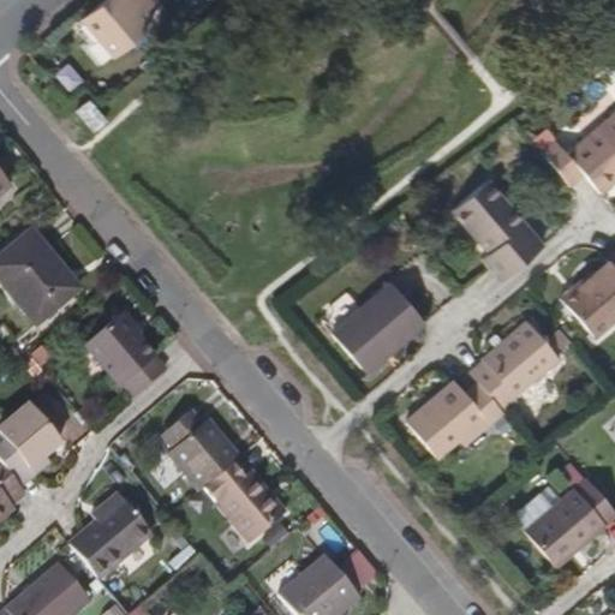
[(166,9),(159,0),(106,0),(87,17),(117,53),(153,22),(151,21),(166,9)]
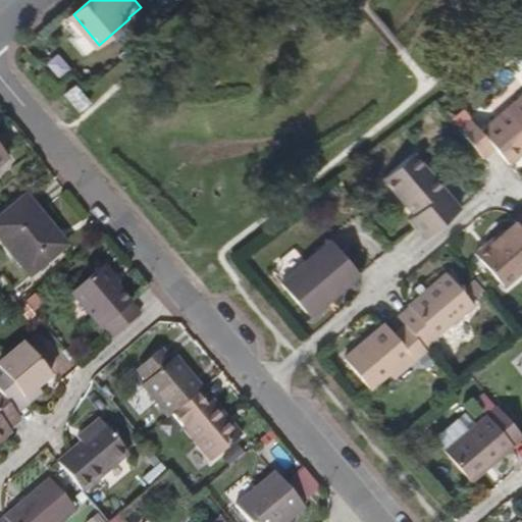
[(88,97),(75,83),(64,92),(76,105),(88,97)]
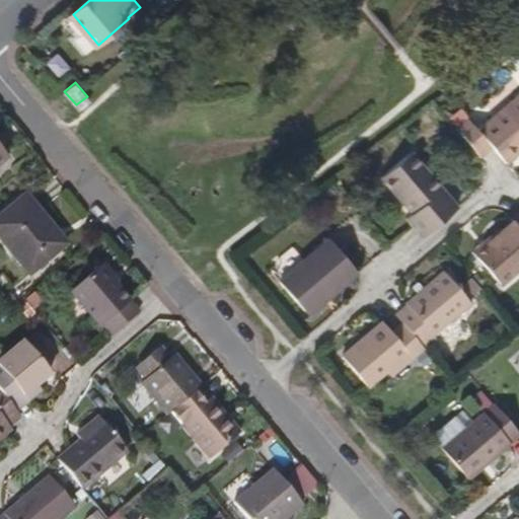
[(511,164),(518,157),(518,99),(484,129),(477,121),(465,131),(480,150),(492,141),(498,148),(507,159),(511,164)]
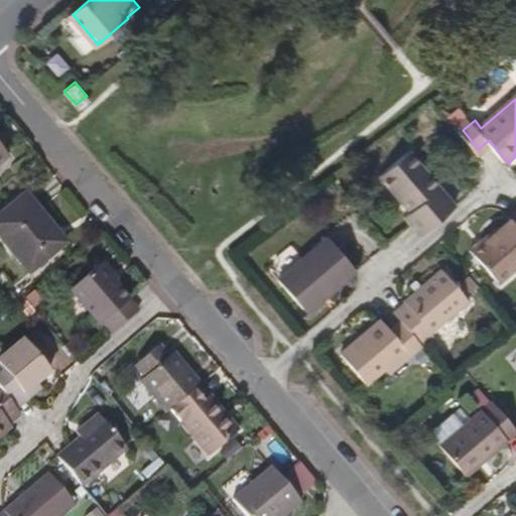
[(495,147),(489,140),(478,149),(484,155),(495,147)]
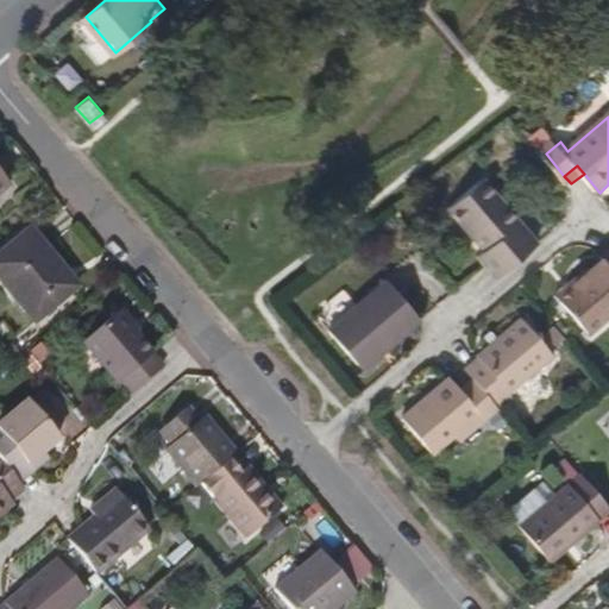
[(535,242),(478,175),(445,205),(481,248),(475,252),(483,262),(495,275),(535,242)]
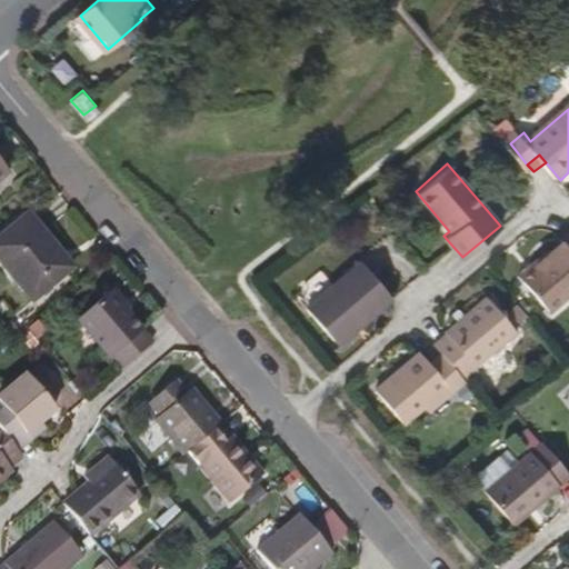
[(56,245),(29,212),(25,217),(51,248),(56,245)]
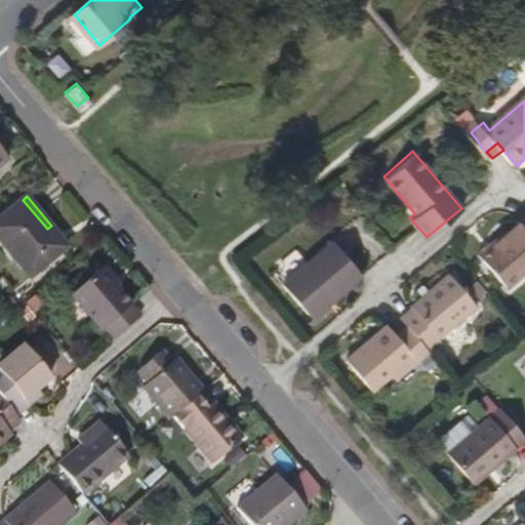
[(68,246),(51,226),(47,229),(23,200),(0,218),(0,240),(31,277),(68,246)]
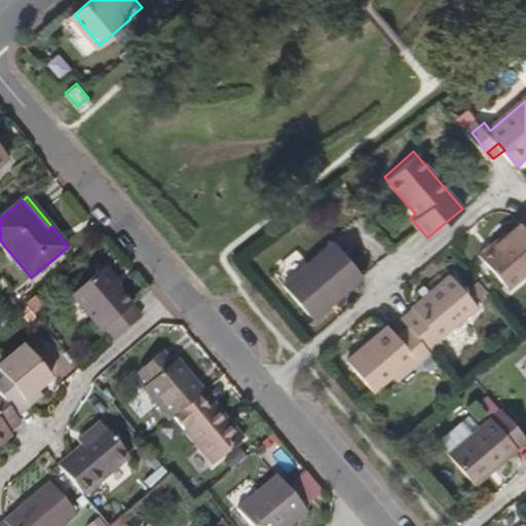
[(525,209),(520,214),(516,218),(518,220),(493,240),(496,245),(483,256),(506,285),(525,268),(525,209)]
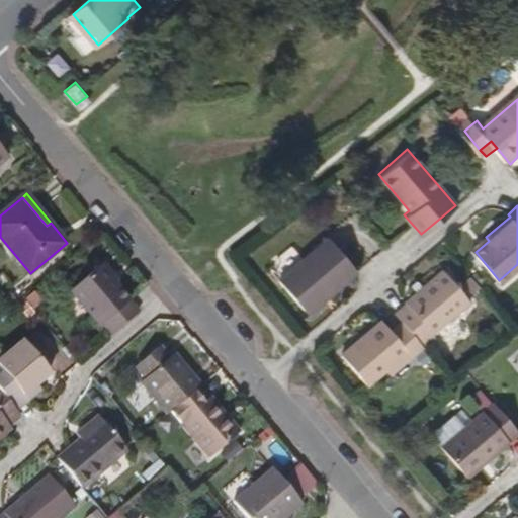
[(353,271),(325,237),(274,280),(298,308),(320,289),(325,295),(353,271)]
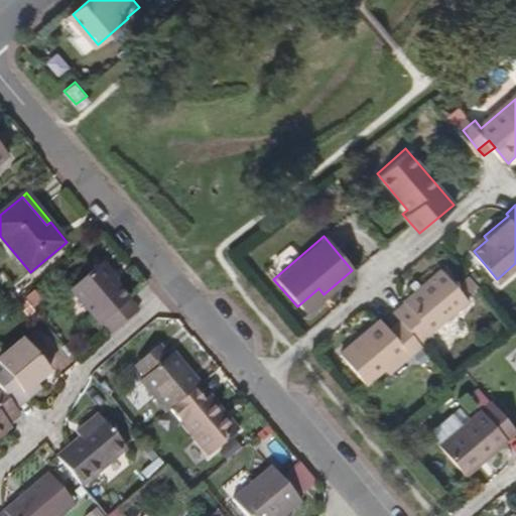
[(474,251),(487,240),(484,236),(470,247),(474,251)]
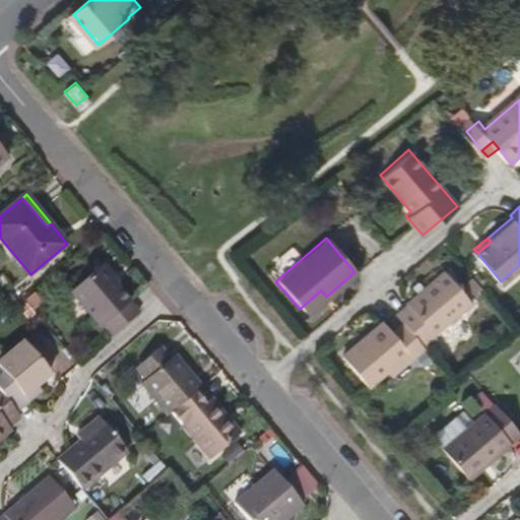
[(135,297),(106,261),(75,286),(104,320),(107,318),(119,332),(145,309),(135,297)]
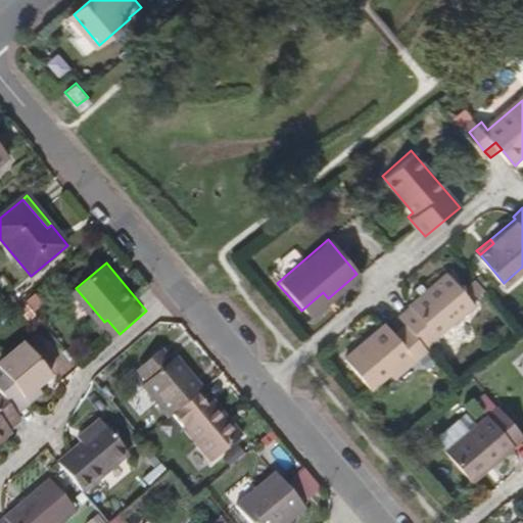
[(430,330),(468,299),(439,266),(400,297),(403,300),(391,311),(396,317),(420,344),(432,334),(430,330)]
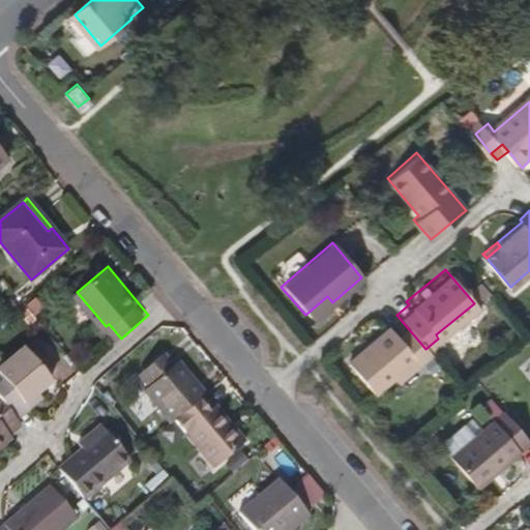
[(310,321),(332,302),(327,296),(305,315),(310,321)]
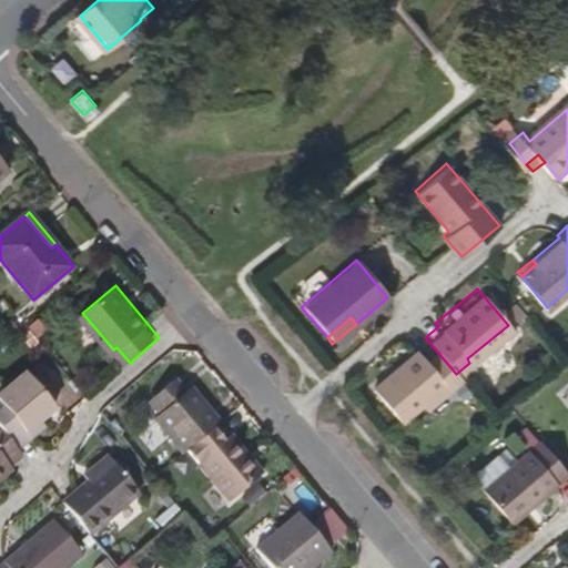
[(0,327),(0,333),(7,343),(18,333),(8,321),(0,327)]
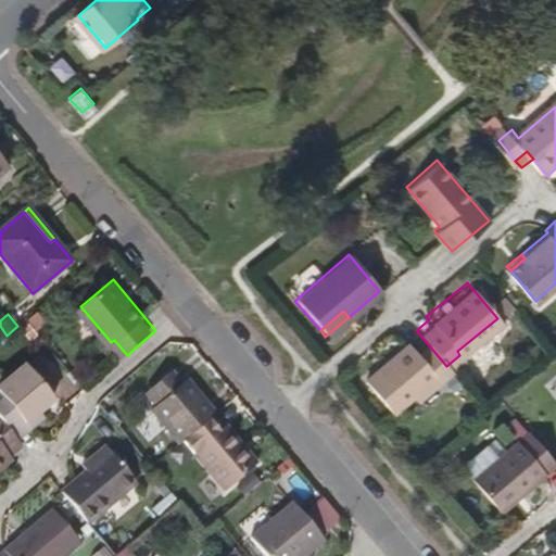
[(433,377),(446,366),(421,337),(412,345),(403,336),(361,374),(388,407),(408,391),(430,373),(433,377)]
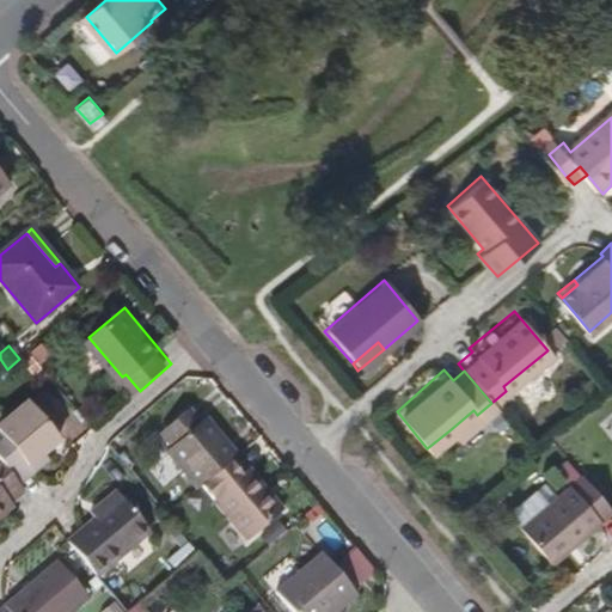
[(62,436),(32,402),(0,428),(0,460),(23,489),(41,473),(31,463),(62,436)]
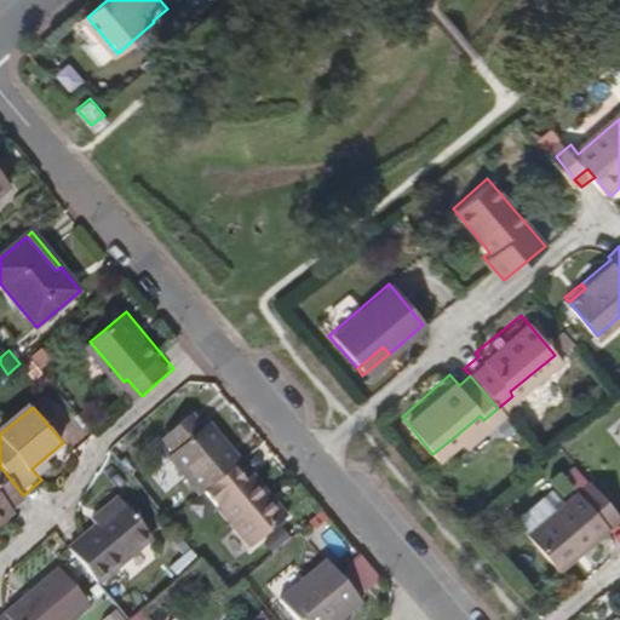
[(244,460),(211,423),(206,426),(195,414),(170,436),(179,448),(173,453),(195,477),(197,476),(208,489),(237,466),(244,460)]
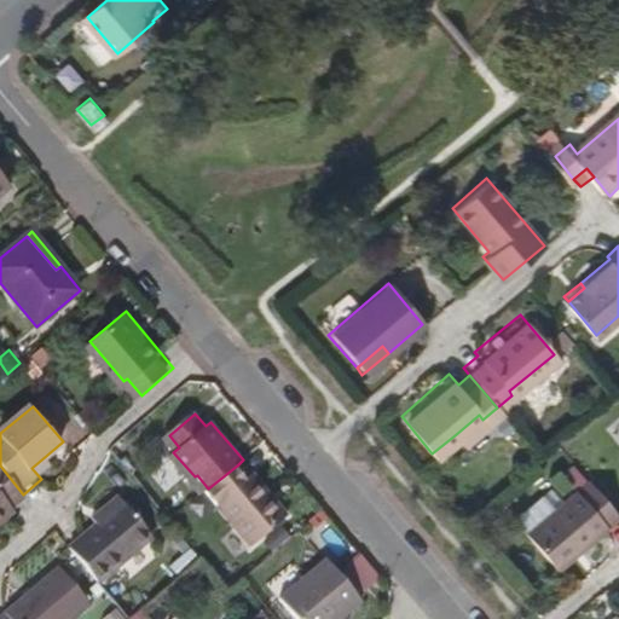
[(458,439),(482,420),(479,415),(455,435),(458,439)]
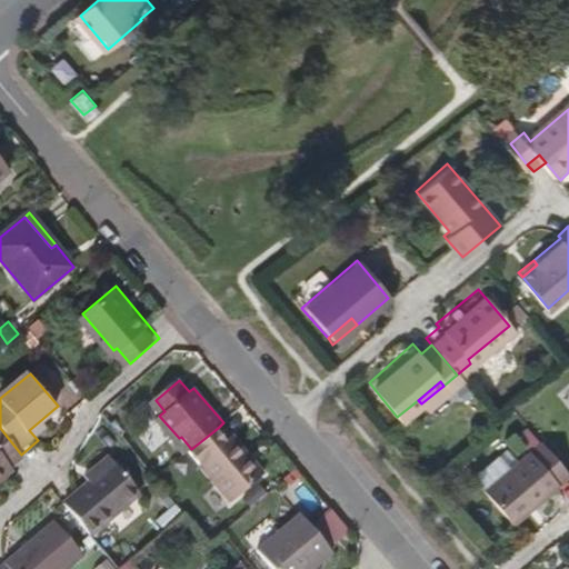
[(12,469),(15,467),(25,458),(21,455),(0,428),(0,488),(17,475),(12,469)]
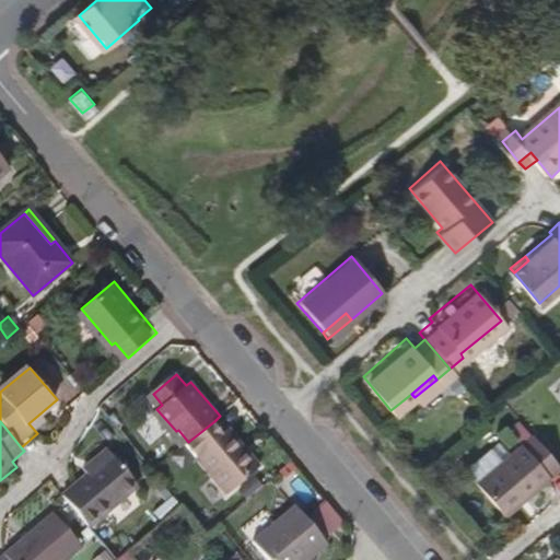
[(264,466),(231,429),(225,433),(214,421),(188,442),(232,493),(264,466)]
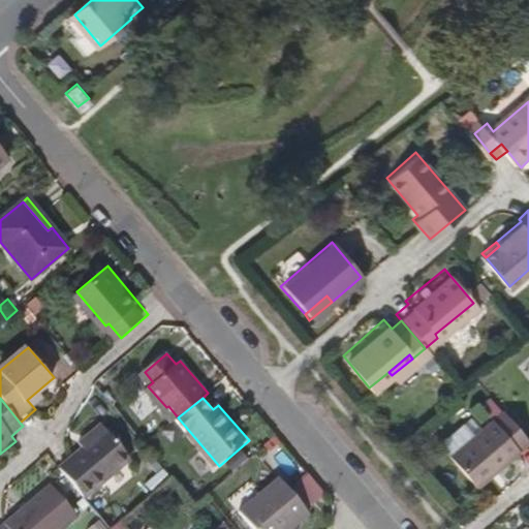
[(472,485),(516,448),(522,444),(528,438),(501,408),(446,453),(472,485)]
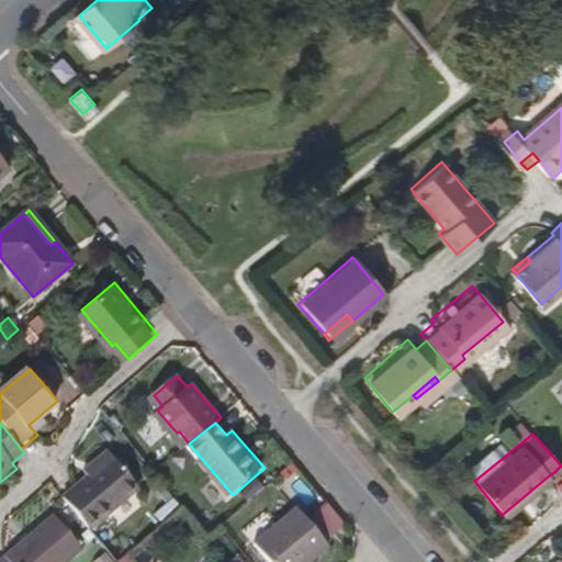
[(89,475),(112,456),(107,449),(83,469),(89,475)]
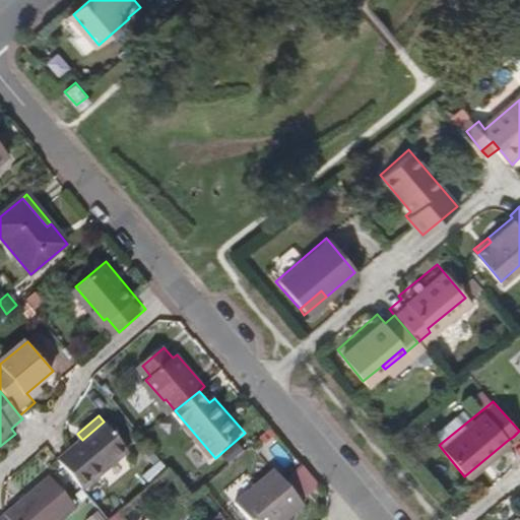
[(128,451),(104,421),(82,440),(71,449),(64,454),(58,460),(82,489),(128,451)]
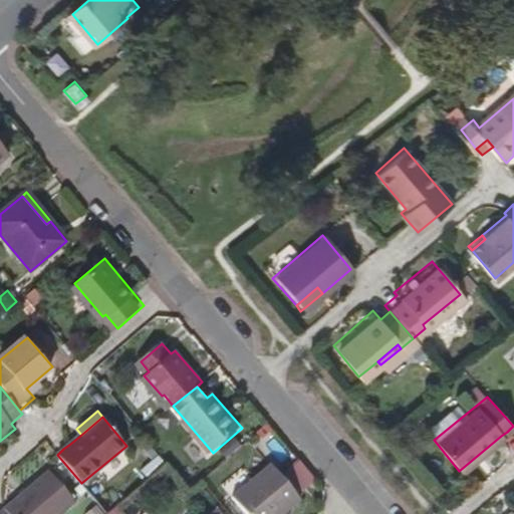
[(280,513),(299,499),(271,466),(233,498),(246,513),(280,513)]
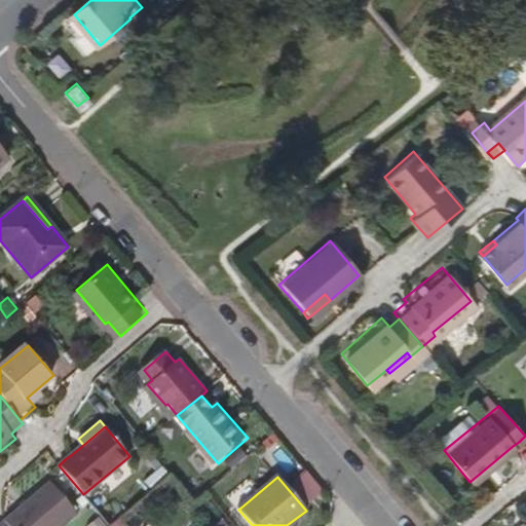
[(60,525),(77,512),(50,480),(5,517),(0,521),(0,525),(60,525)]
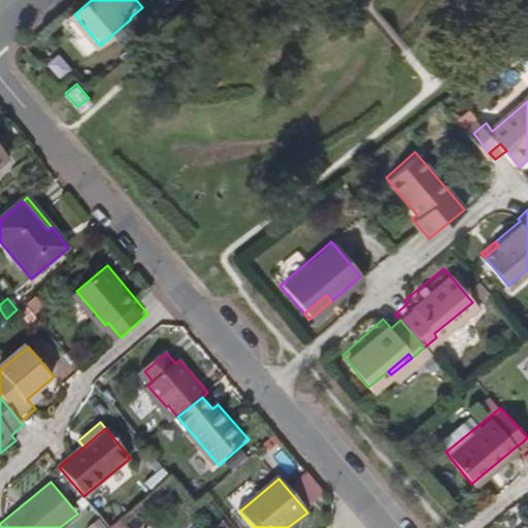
[(100,497),(91,505),(109,527),(111,527),(119,522),(110,512),(111,510),(100,497)]
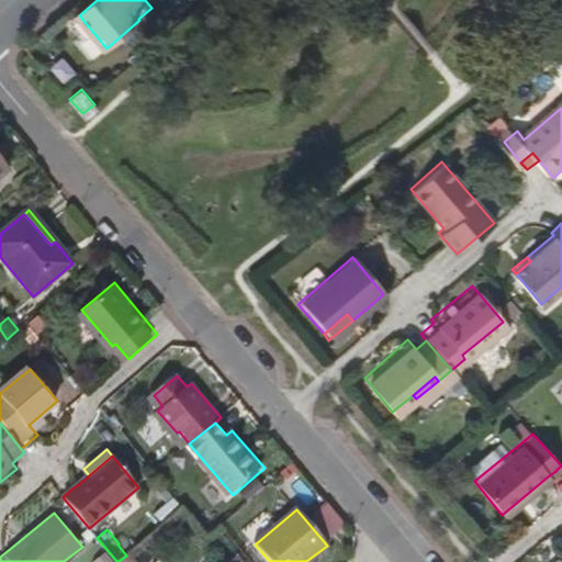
All buildings are outlined.
